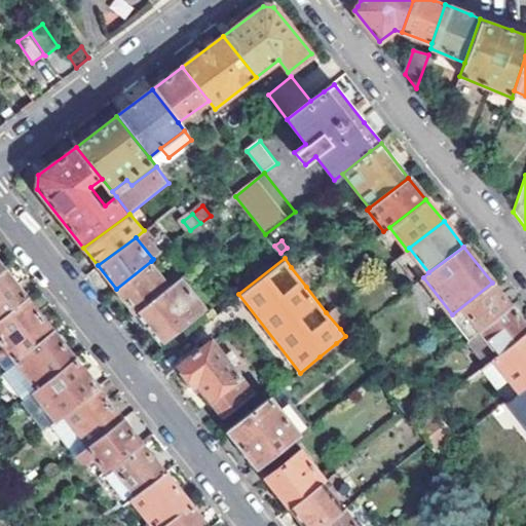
[(316,279),(301,259),(291,267),(306,287),(316,279)]
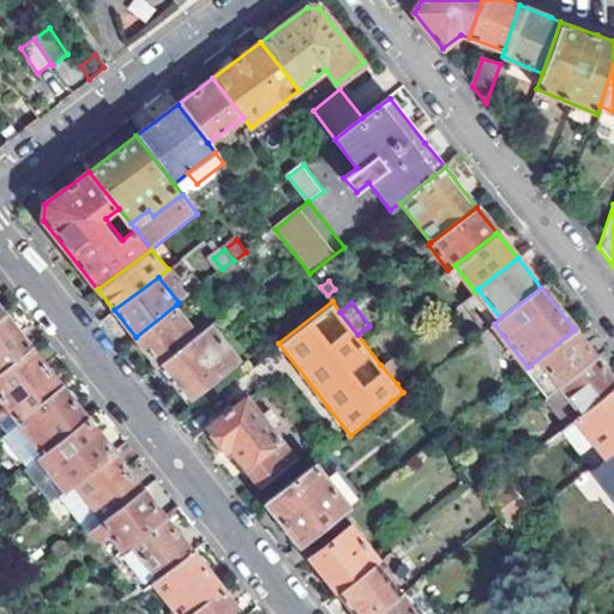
[(176,305),(136,337),(158,366),(198,333),(190,323),(176,305)]
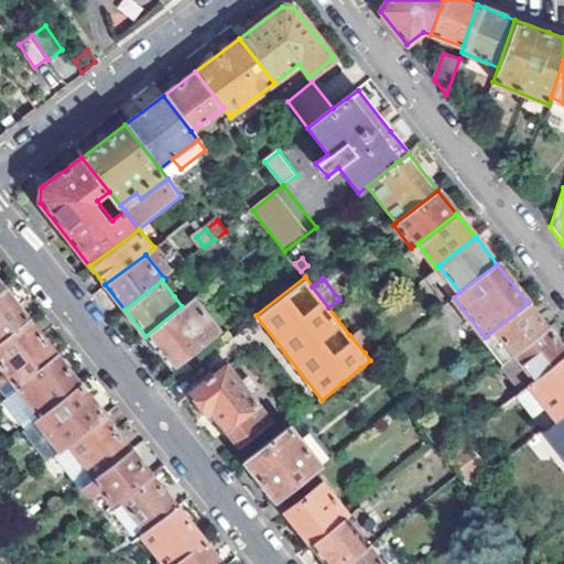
[(193,282),(174,296),(182,306),(193,297),(201,292),(193,282)]
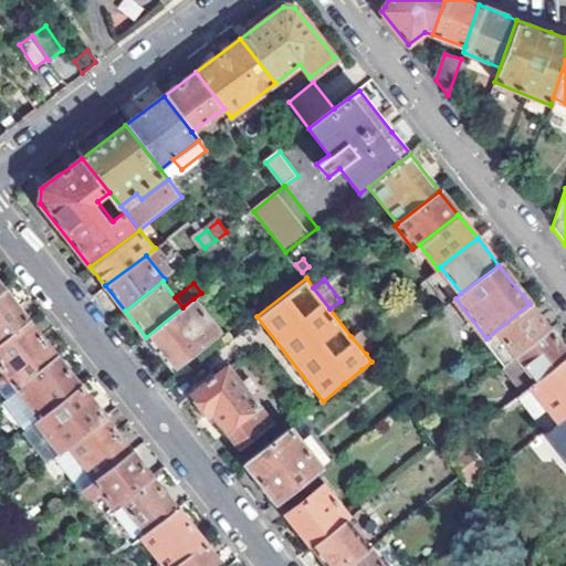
[(0,292),(0,345),(29,322),(3,290),(0,292)]
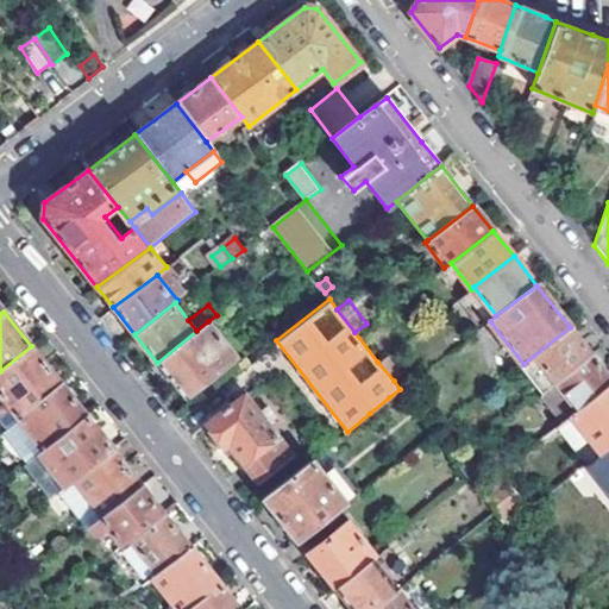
[(157,363),(186,399),(237,357),(208,321),(196,331),(157,363)]
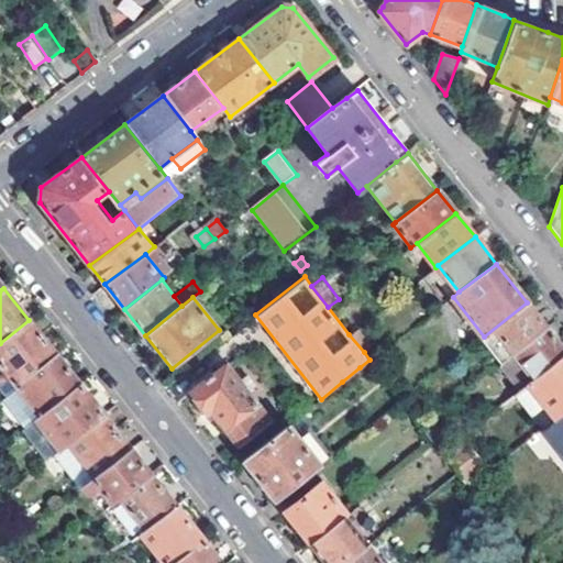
[(481,339),(503,364),(515,354),(548,329),(527,302),(484,337),(481,339)]
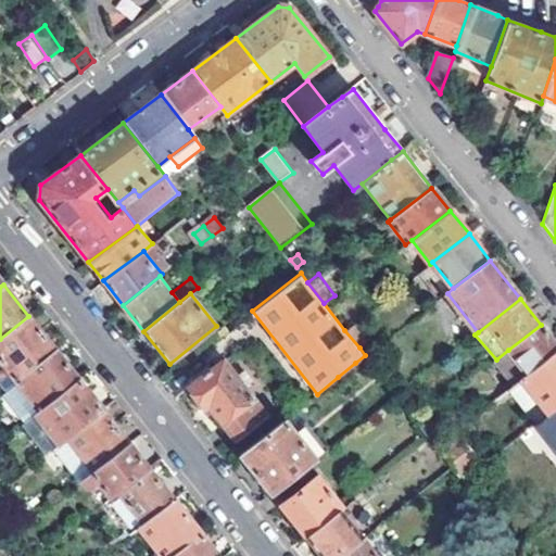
[(54,350),(28,316),(0,339),(0,357),(16,379),(54,350)]
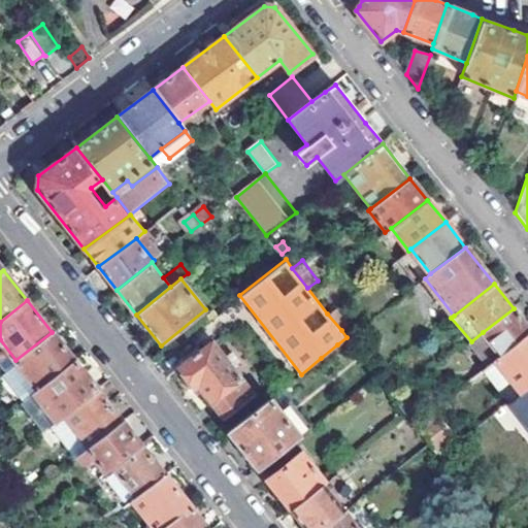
[(350,323),(336,305),(327,314),(341,330),(350,323)]
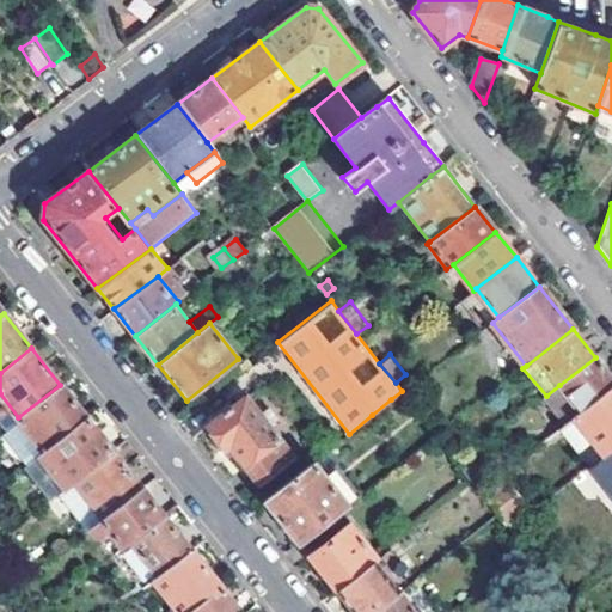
[(560,385),(582,412),(611,389),(611,378),(595,357),(560,385)]
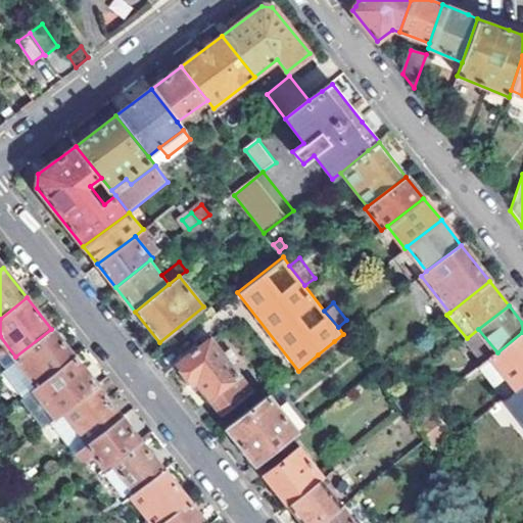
[(51,329),(15,357),(38,386),(74,358),(51,329)]
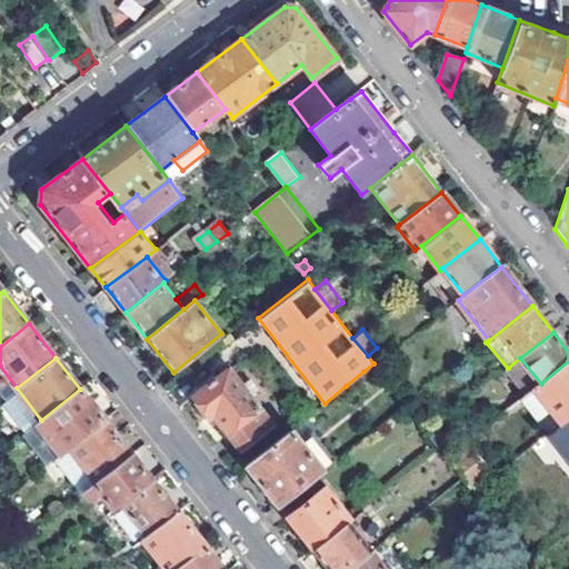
[(521,399),(537,420),(551,409),(563,425),(568,419),(568,361),(541,383),(521,399)]
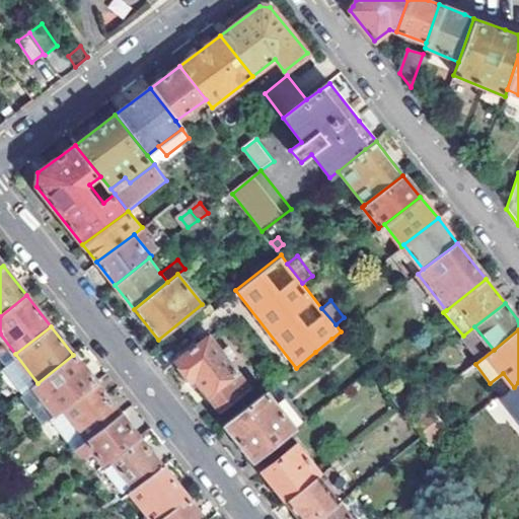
[(209,335),(175,361),(189,378),(191,375),(206,396),(209,394),(222,413),(251,389),(209,335)]
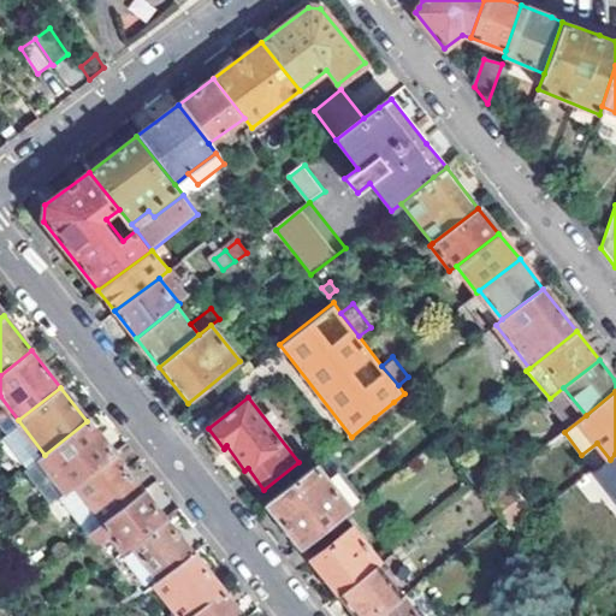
[(374,418),(384,428),(403,413),(394,402),(374,418)]
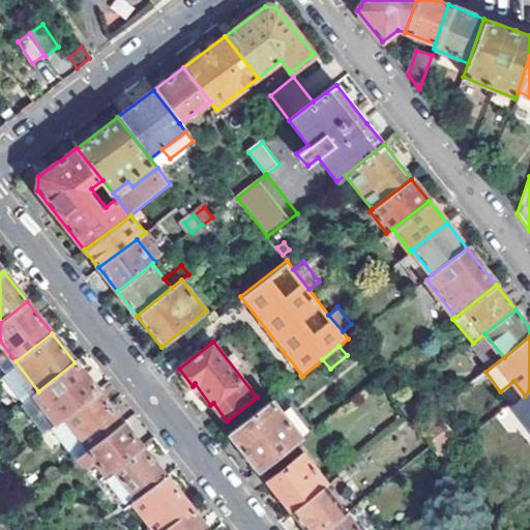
[(38,391),(33,395),(56,423),(62,418),(97,390),(75,362),(38,391)]
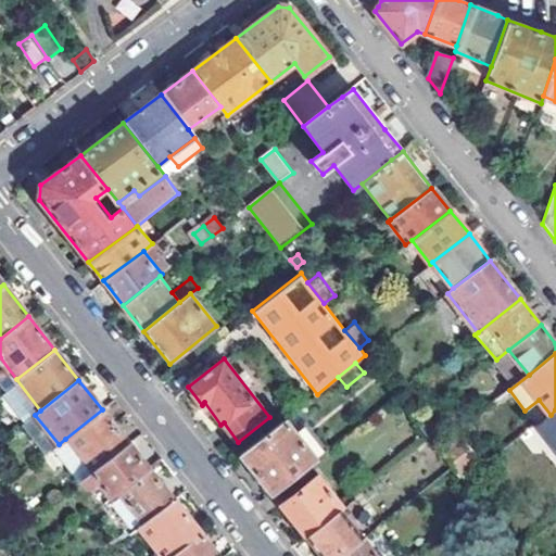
[(3,394),(19,421),(35,413),(19,386),(3,394)]
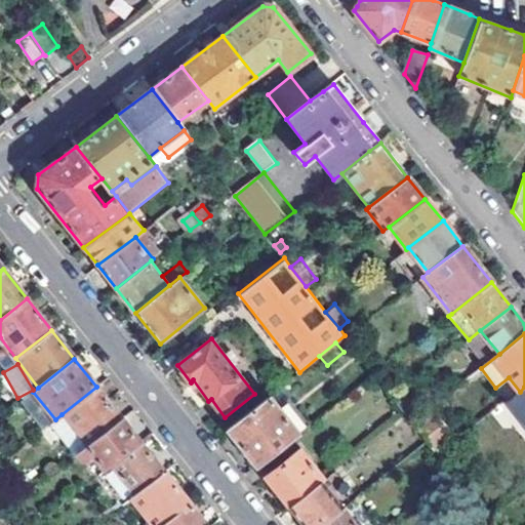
[(96,387),(62,414),(77,434),(70,440),(80,453),(122,419),(96,387)]
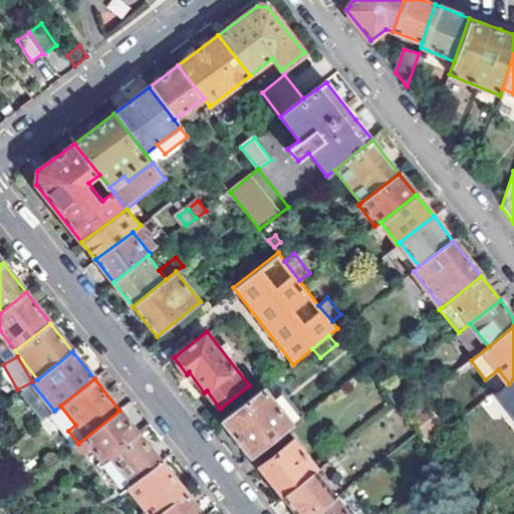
[(261,390),(222,421),(250,456),(285,429),(290,425),(261,390)]
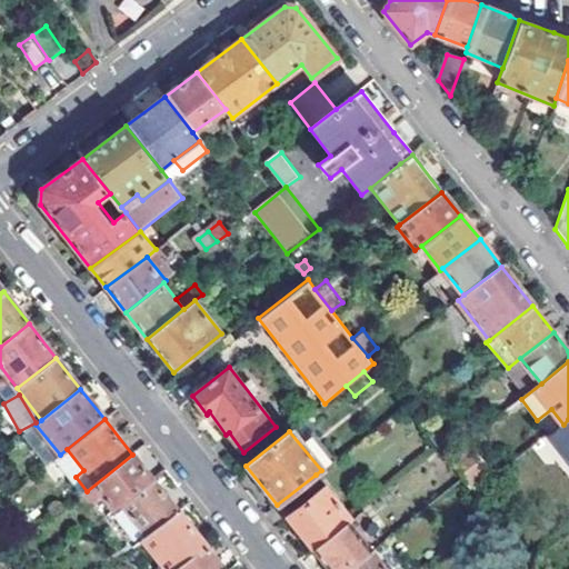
[(438,445),(447,457),(455,450),(447,438),(438,445)]
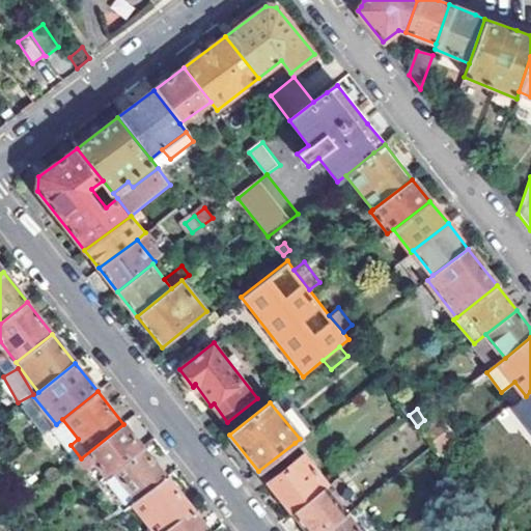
[(434,446),(440,454),(455,441),(441,421),(424,435),(434,446)]
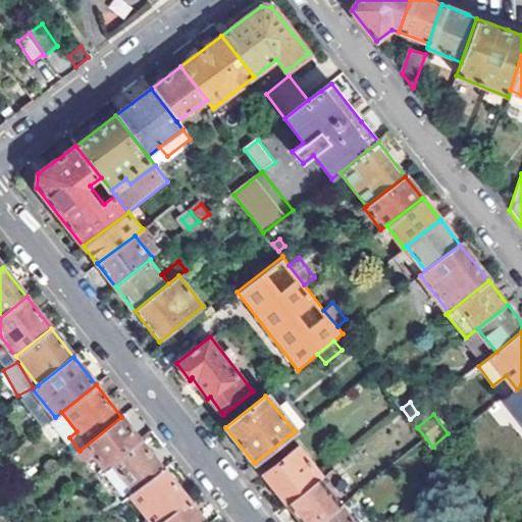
[(80,451),(77,452),(86,460),(93,453),(104,467),(140,439),(121,417),(80,451)]
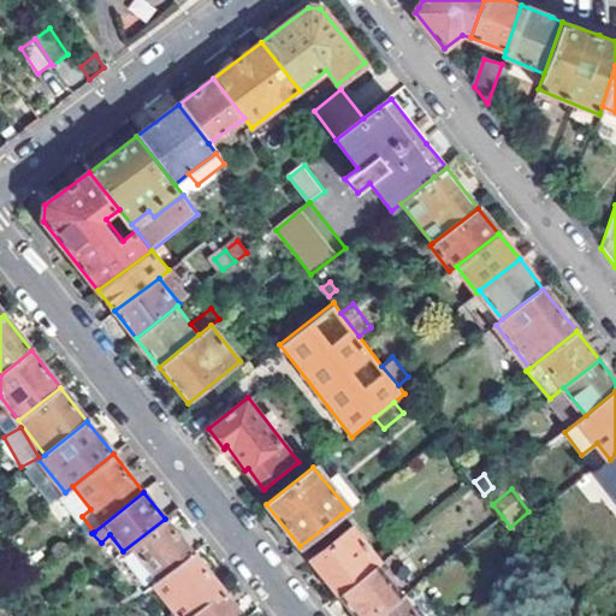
[(380,561),(342,514),(300,546),(337,594),(375,564),(380,561)]
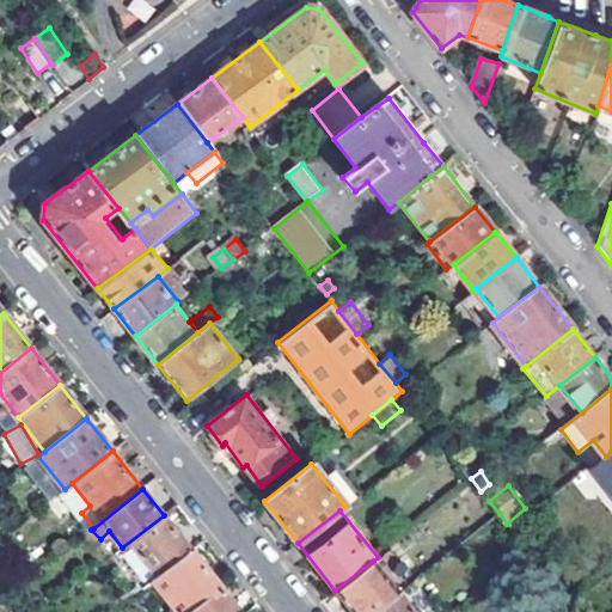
[(488,522),(519,561),(528,554),(507,524),(500,514),(488,522)]
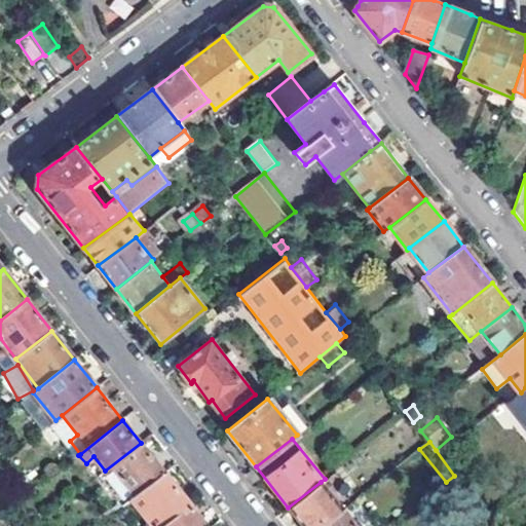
[(141,443),(105,471),(129,501),(133,499),(165,473),(141,443)]
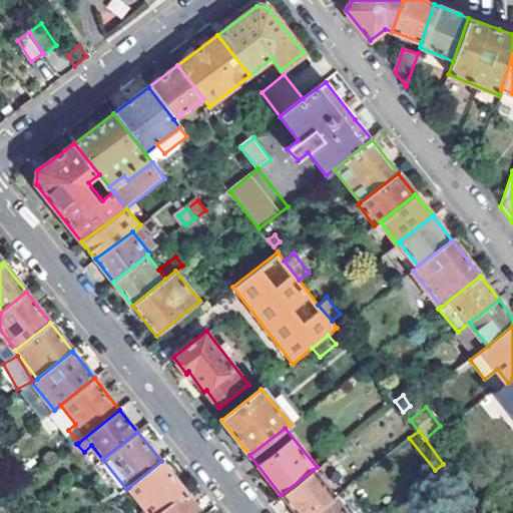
[(313,470),(335,497),(349,486),(327,459),(317,467),(313,470)]
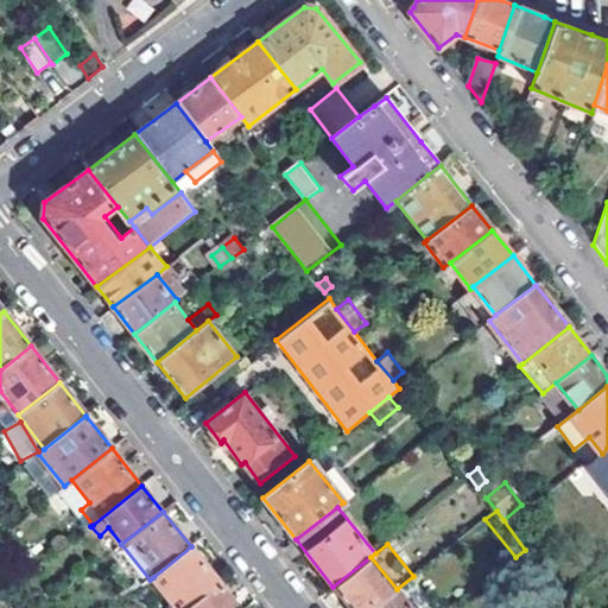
[(191,546),(153,577),(177,607),(190,607),(220,584),(191,546)]
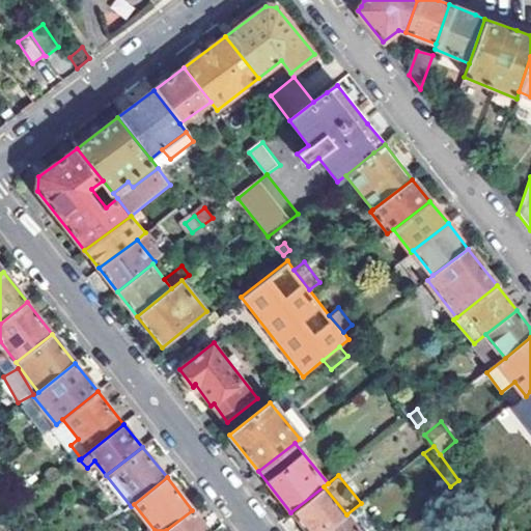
[(467,491),(474,499),(483,492),(475,483),(467,491)]
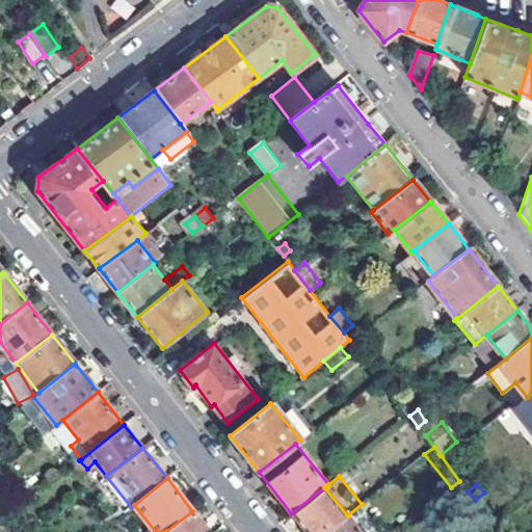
[(325,531),(347,515),(324,487),(291,513),(306,531),(325,531)]
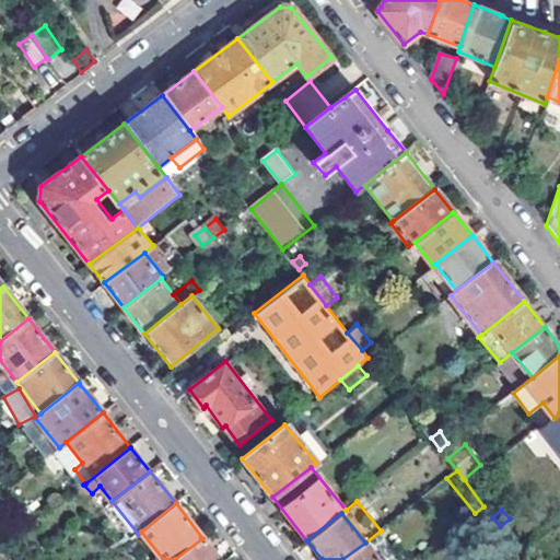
[(220,559),(202,538),(175,559),(220,559)]
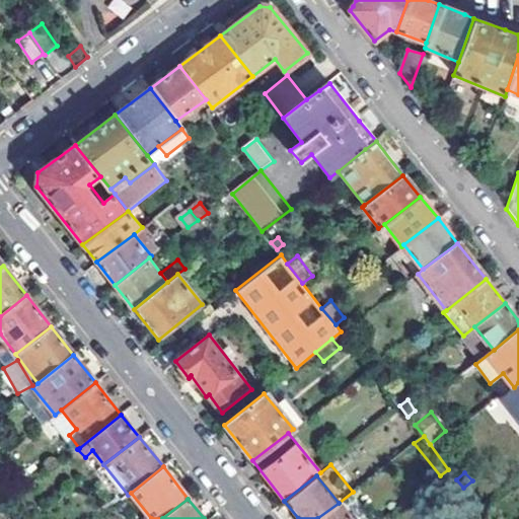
[(463,509),(472,518),(483,511),(473,501),(463,509)]
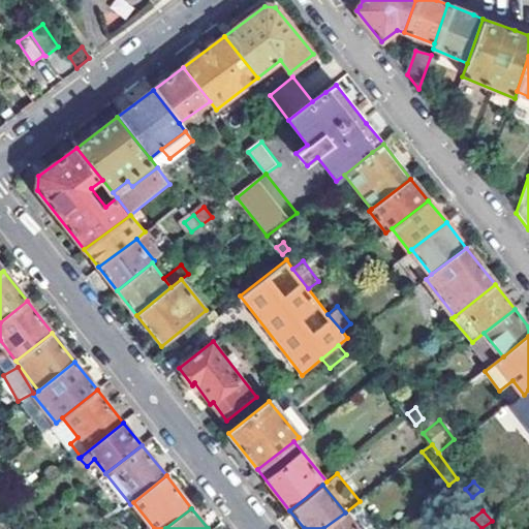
[(358,528),(345,512),(323,528),(358,528)]
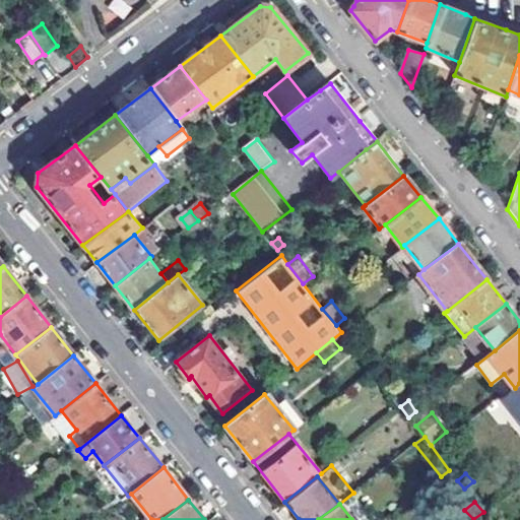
[(0,519),(12,519),(0,505),(0,519)]
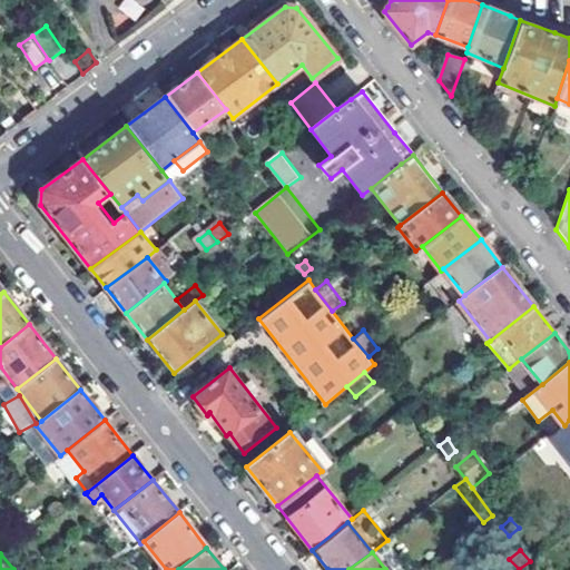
All buildings are outlined.
